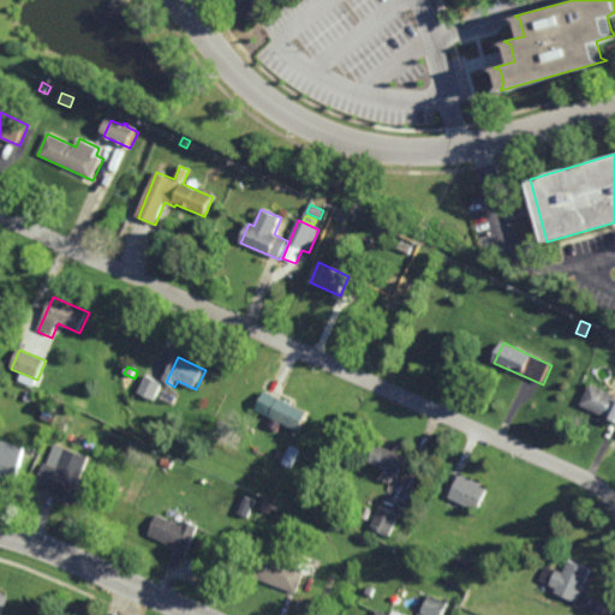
[(155,401),(139,393),(148,376),(165,384),(155,401)]
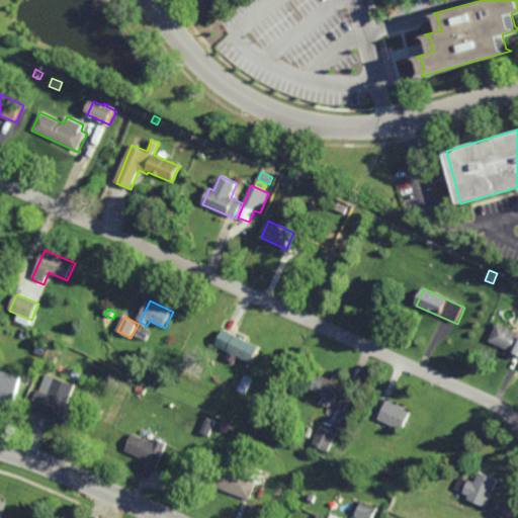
[(517,355),(513,353),(511,352),(491,342),(499,324),(517,332),(517,355)]
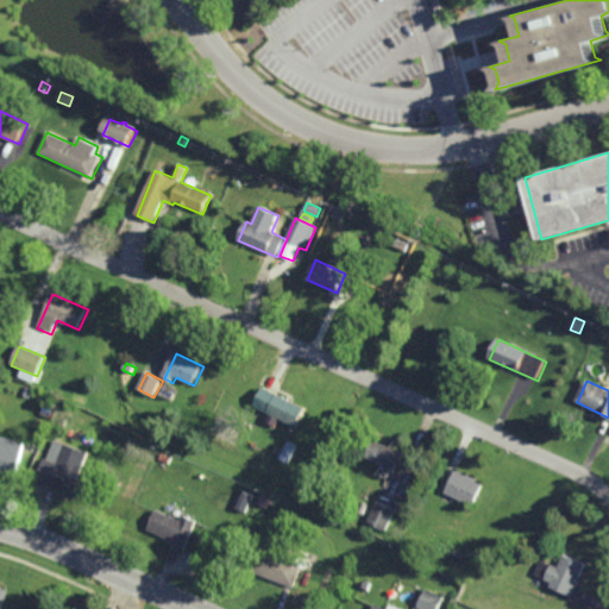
[(30,399),(24,396),(27,387),(33,389),(30,399)]
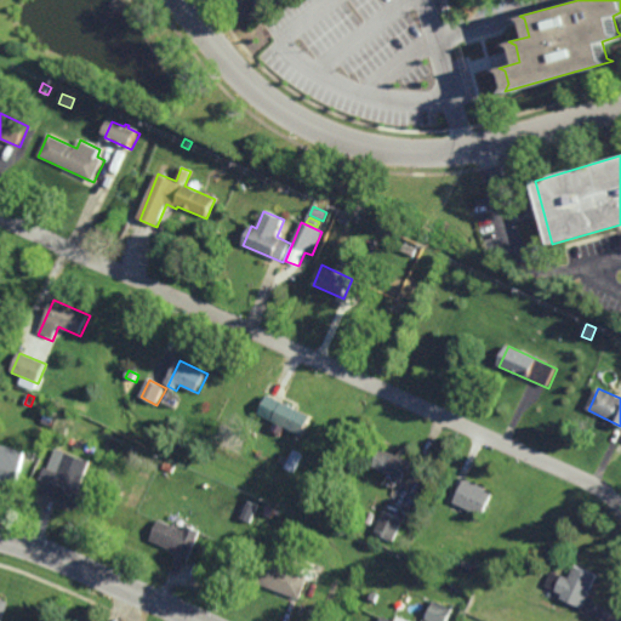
[(305,436),(261,414),(271,396),(313,417),(305,436)]
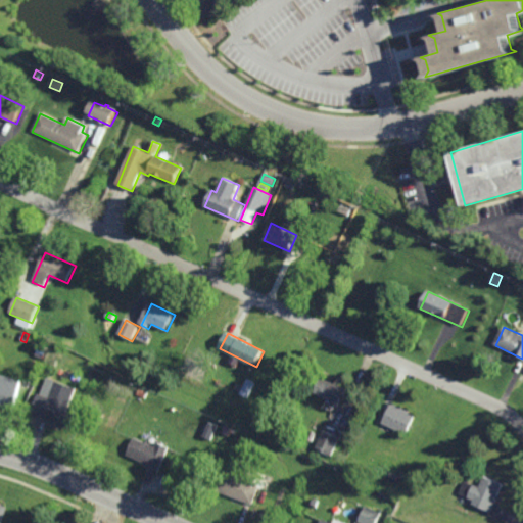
[(45,353),(46,353),(44,360),(36,357),(39,349),(39,350),(41,346),(47,349),(45,353)]
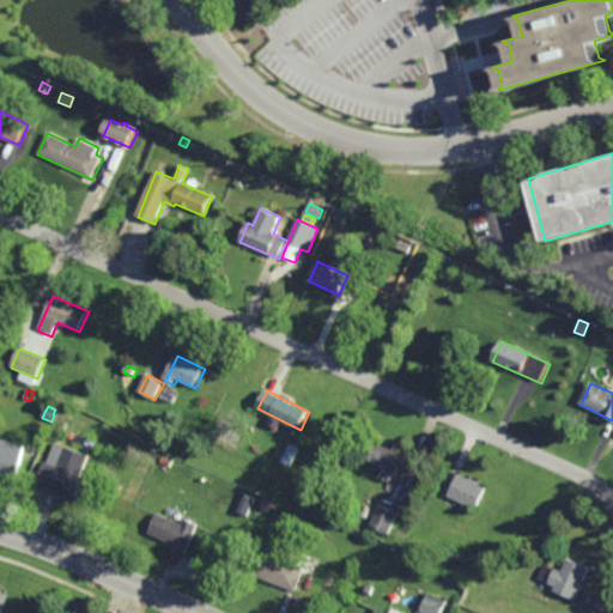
[(0,438),(26,445),(28,441),(42,445),(37,460),(23,456),(18,478),(0,473),(0,438)]
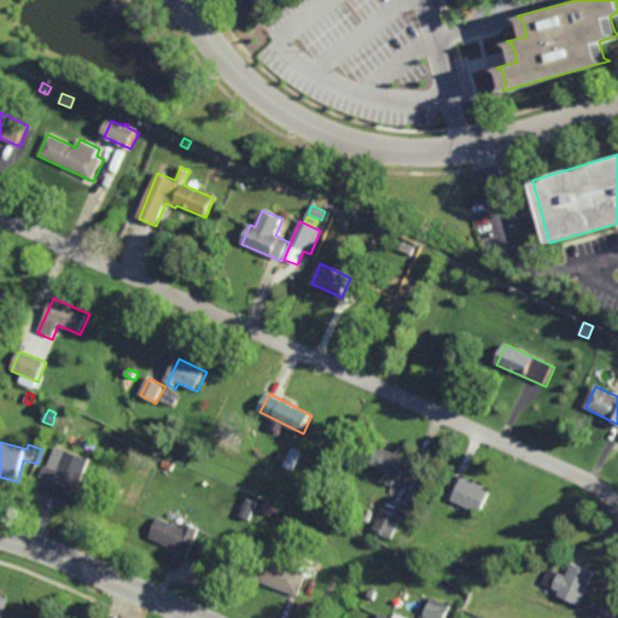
[(135,455),(127,452),(129,445),(138,449),(135,455)]
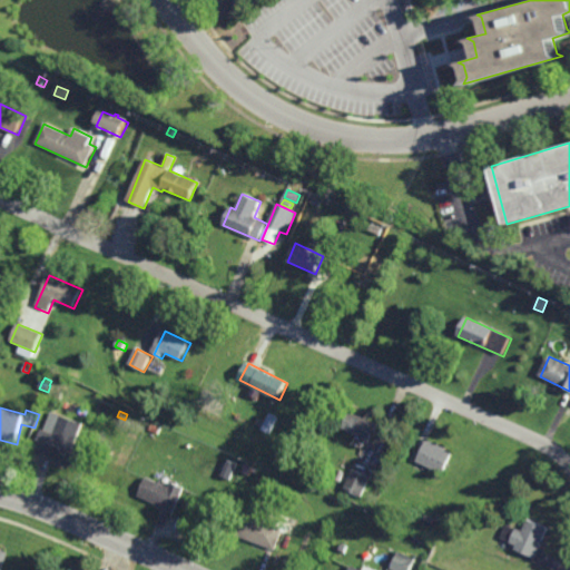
[(77,443),(85,446),(77,468),(33,451),(41,430),(45,431),(51,412),(84,424),(77,443)]
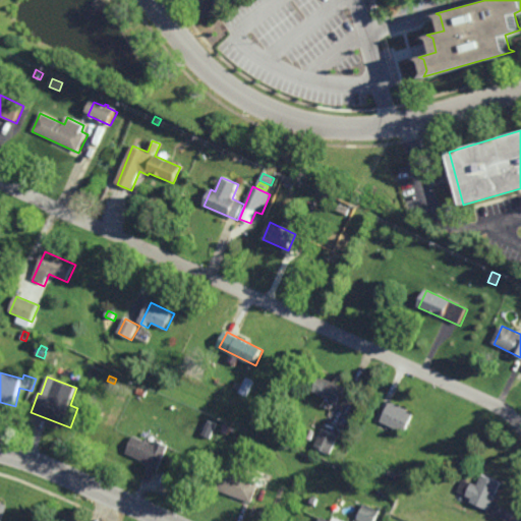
[(348,389),(341,405),(315,393),(323,377),(348,389)]
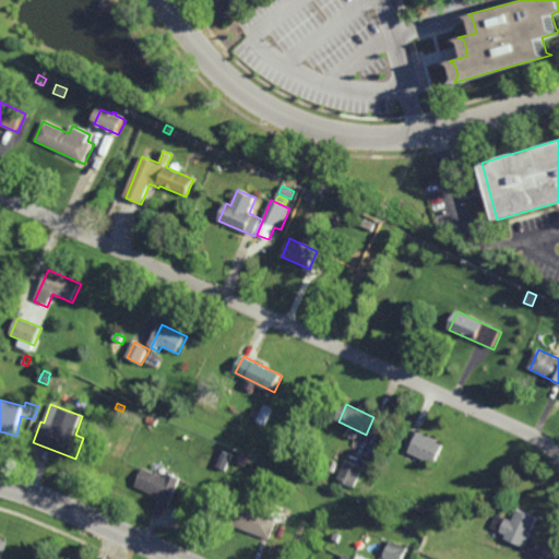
[(266,427),(258,423),(266,405),(275,409),(266,427)]
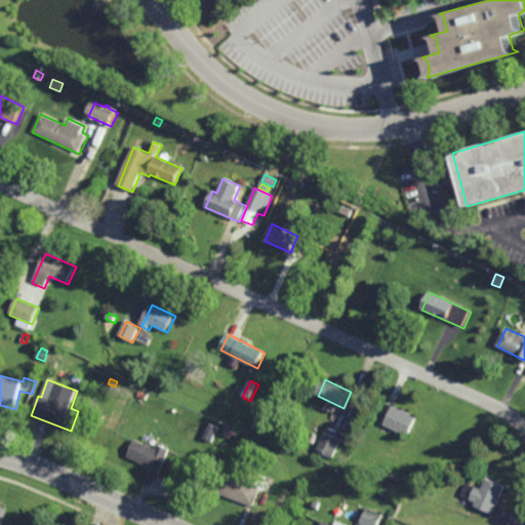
[(147,400),(138,397),(142,391),(149,395),(147,400)]
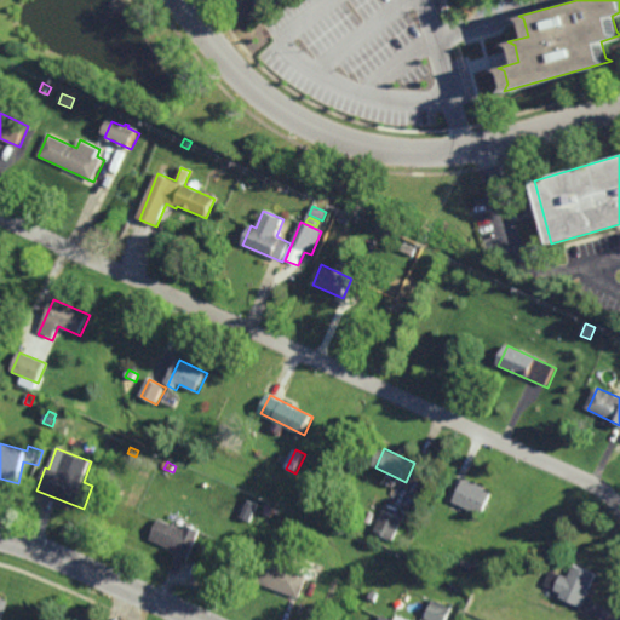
[(483,517),(455,504),(466,478),(488,489),(487,491),(494,494),(483,517)]
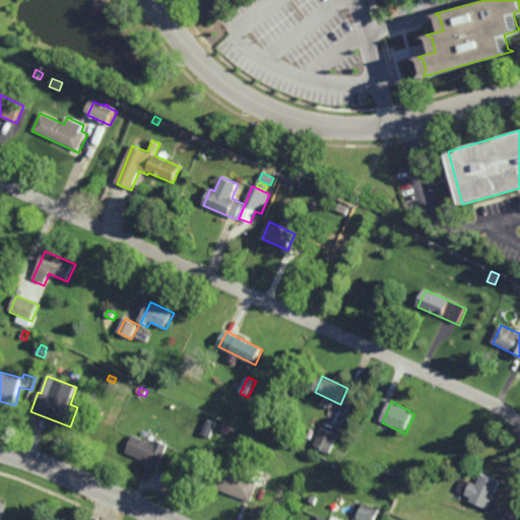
[(332,455),(315,448),(322,429),(339,436),(332,455)]
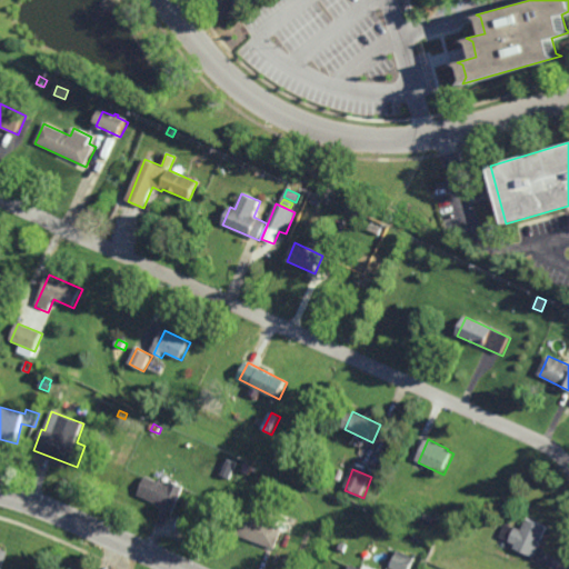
[(340,482),(336,480),(340,471),(345,473),(340,482)]
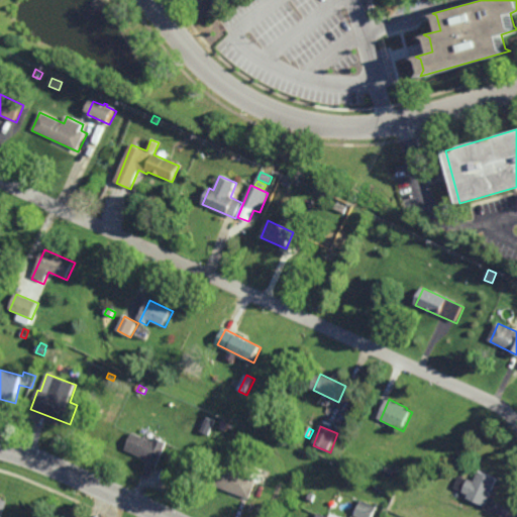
[(156,437),(168,443),(156,469),(146,464),(148,459),(126,448),(133,434),(152,443),(156,437)]
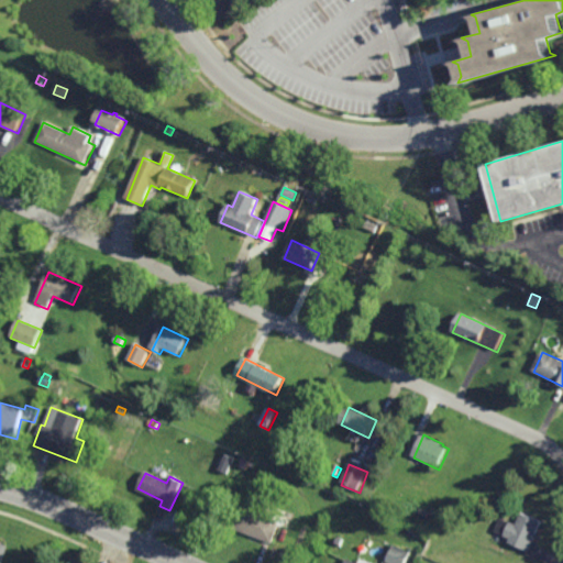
[(261,517),(264,510),(278,516),(276,523),(279,526),(273,544),(232,529),(240,509),(261,517)]
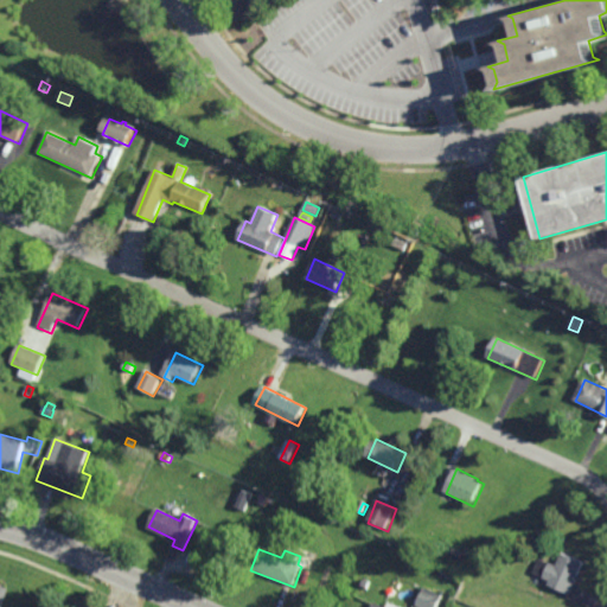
[(579,576),(581,577),(573,598),(550,587),(551,582),(535,574),(541,561),(558,567),(564,555),(585,564),(579,576)]
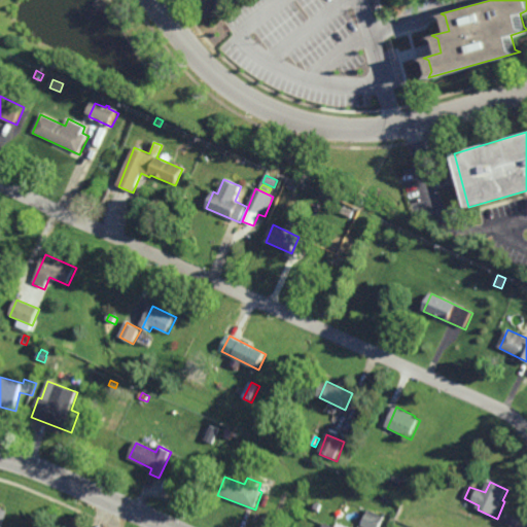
[(4,526),(0,526),(0,508),(8,512),(4,526)]
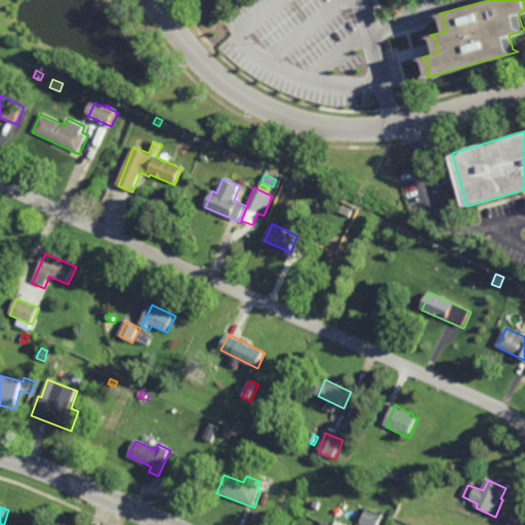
[(380,524),(362,524),(368,510),(385,517),(380,524)]
